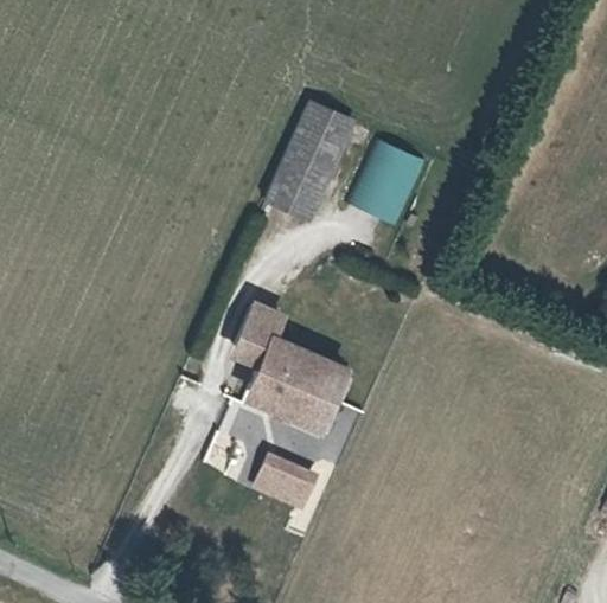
[(263,200),(305,220),(353,119),(311,97),(263,200)]
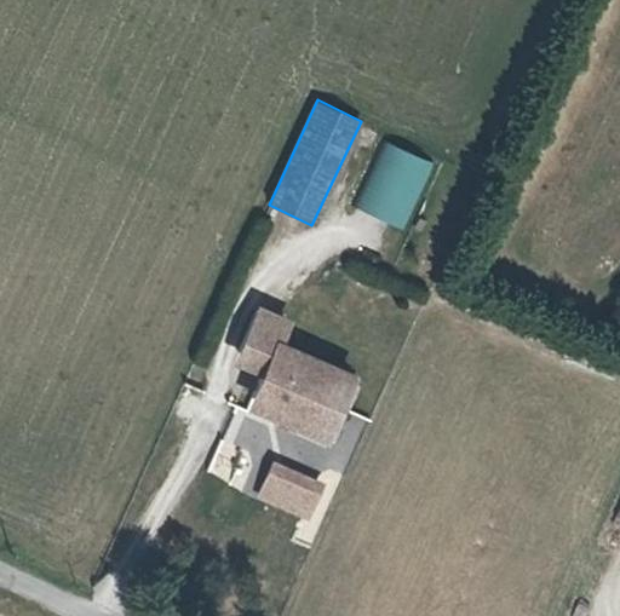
[(356,209),(406,231),(435,163),(385,143),(356,209)]
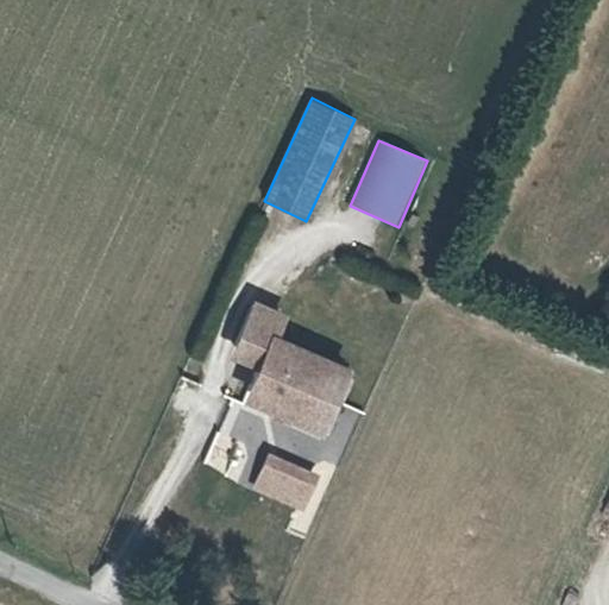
[(326,424),(349,371),(276,340),(274,341),(251,392),(326,424)]
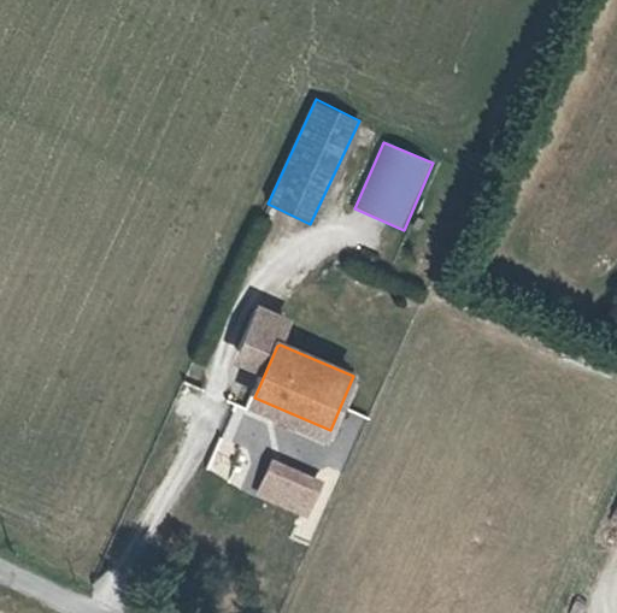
[(238,488),(254,495),(280,432),(235,414),(216,464),(242,475),(238,488)]
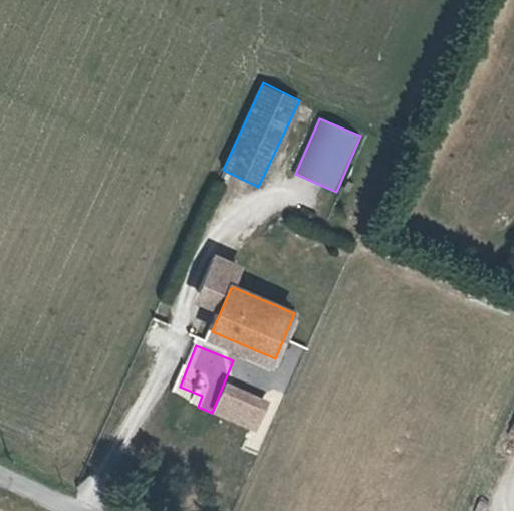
[(226,382),(210,418),(254,437),(269,401),(226,382)]
